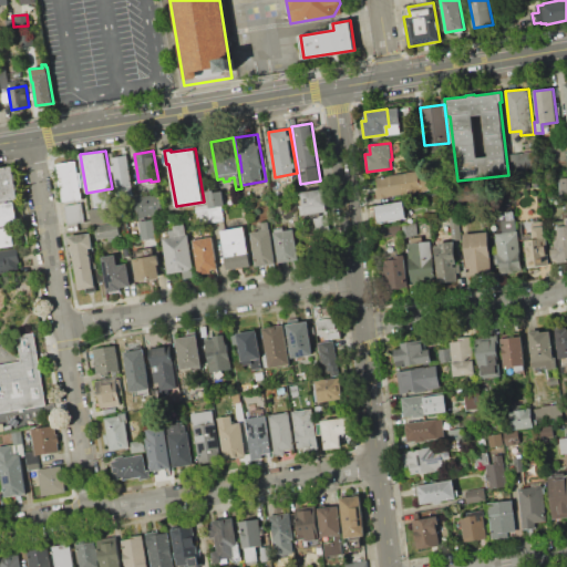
[(516,153),(517,167),(533,165),(532,152),(516,153)]
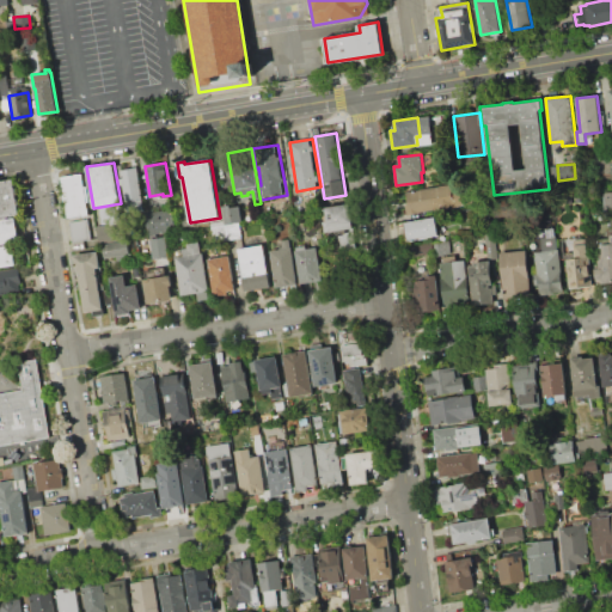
[(121,170),(136,167),(141,199),(126,202),(121,170)]
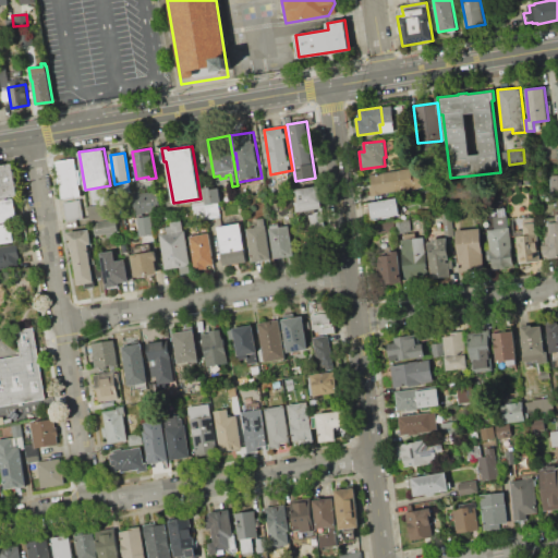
[(75,159),(82,196),(62,198),(57,161),(75,159)]
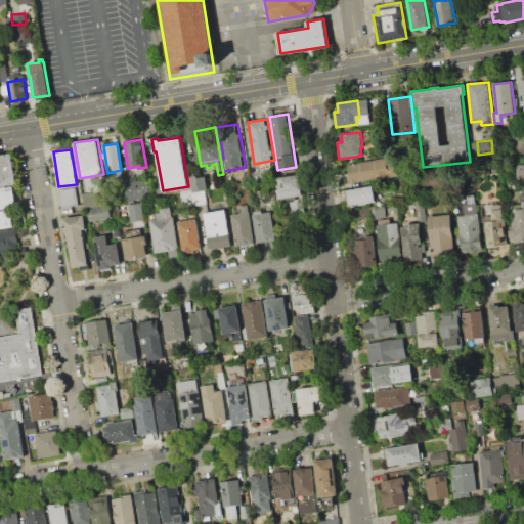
[(0,155),(12,154),(17,183),(0,186),(0,155)]
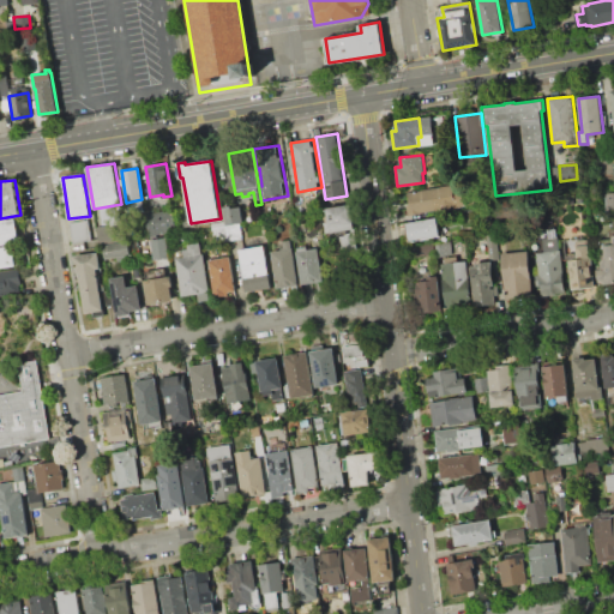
[(409,216),(407,203),(409,202),(407,192),(452,185),(455,194),(462,193),(464,205),(409,216)]
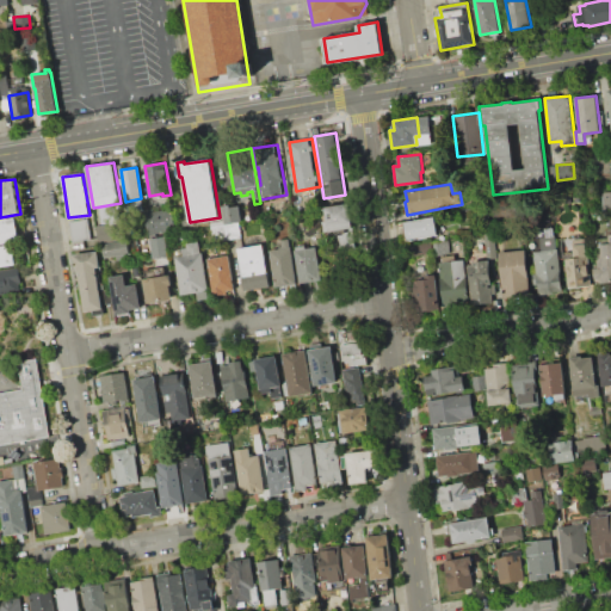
[(600,192),(600,210),(610,210),(610,191),(600,192)]
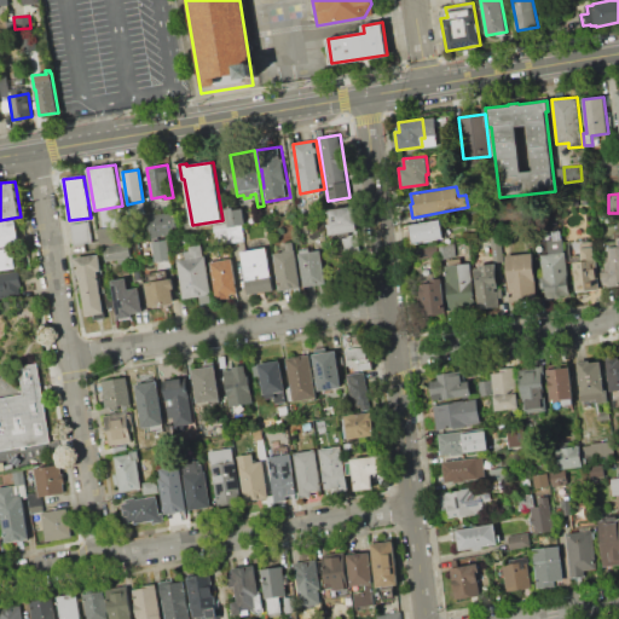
[(334,235),(329,210),(353,206),(358,230),(334,235)]
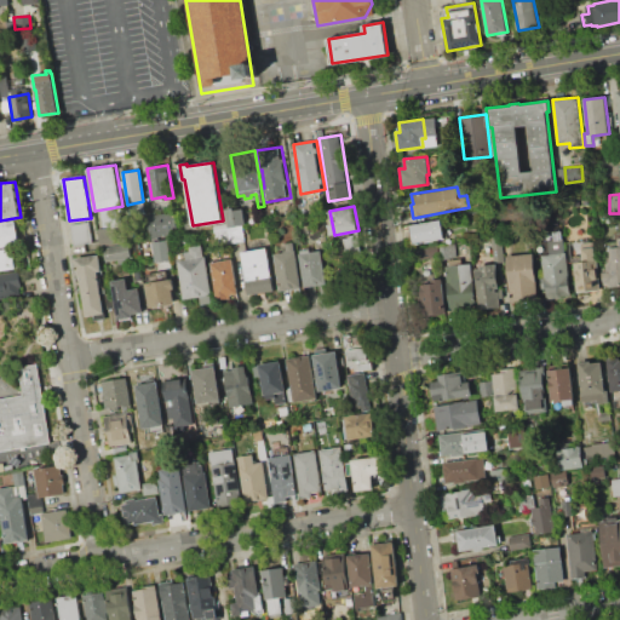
[(229,227),(225,208),(234,207),(234,210),(245,208),(247,223),(229,227)]
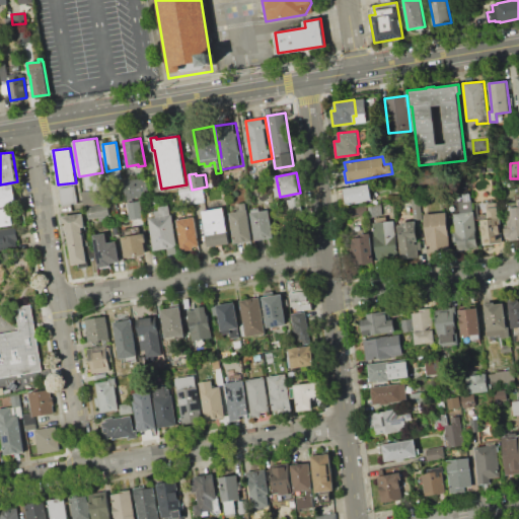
[(127,199),(123,178),(130,177),(131,179),(146,176),(150,195),(127,199)]
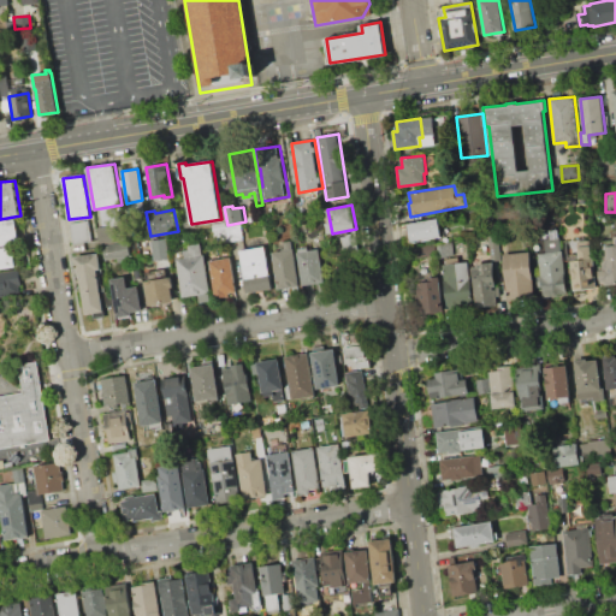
[(408,242),(406,223),(437,218),(440,237),(408,242)]
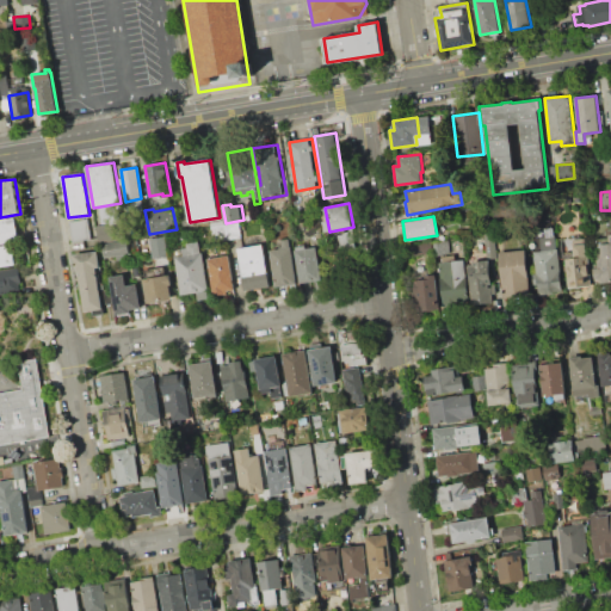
[(0,244),(0,223),(1,223),(1,220),(14,217),(18,241),(0,244)]
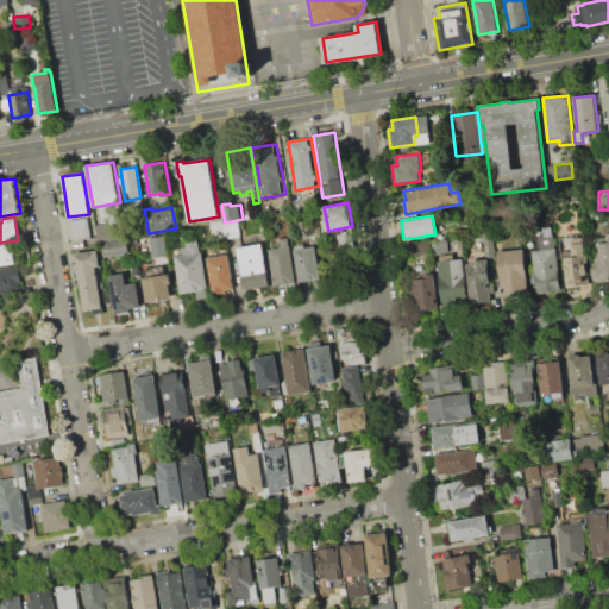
[(69,221),(87,218),(90,238),(73,240),(69,221)]
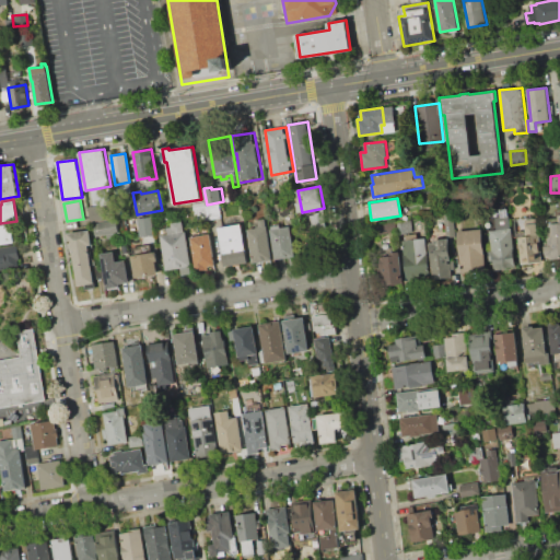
[(194,208),(219,203),(221,218),(196,222),(194,208)]
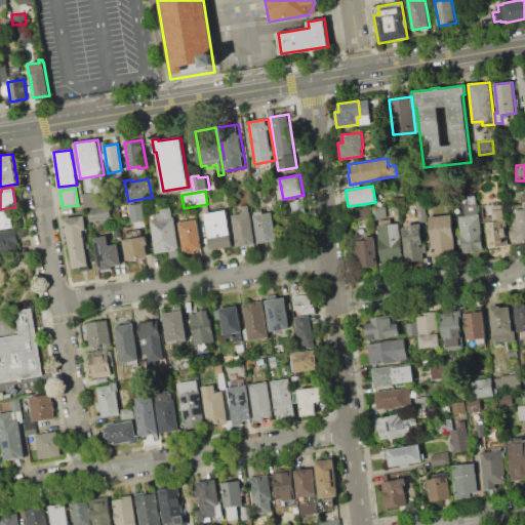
[(90,221),(88,208),(85,209),(83,195),(91,194),(91,195),(108,193),(112,218),(90,221)]
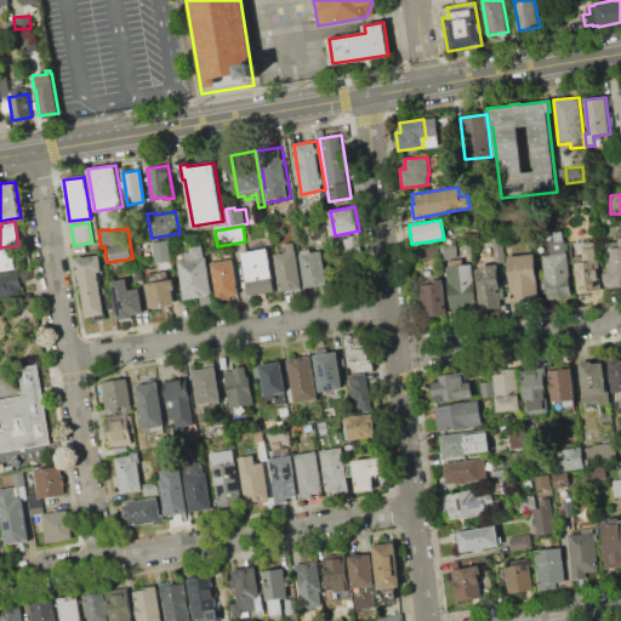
[(620,286),(609,289),(609,284),(604,285),(603,272),(607,272),(605,258),(611,258),(610,249),(620,248),(619,238),(616,238),(616,232),(620,231),(620,286)]
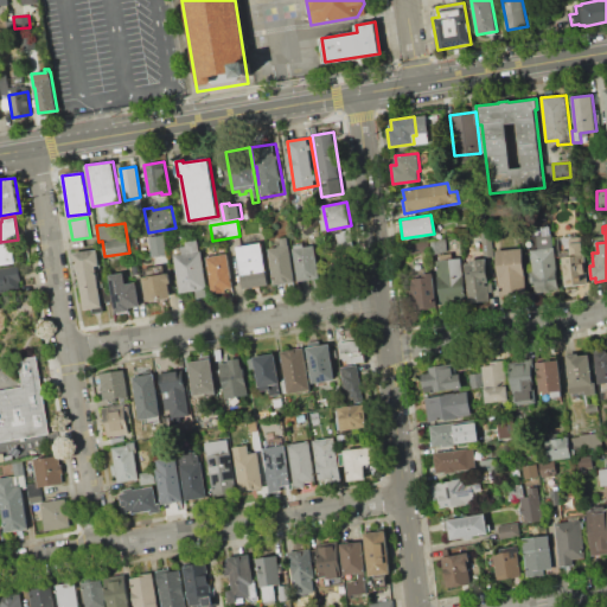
[(351,247),(350,229),(334,229),(336,248),(351,247)]
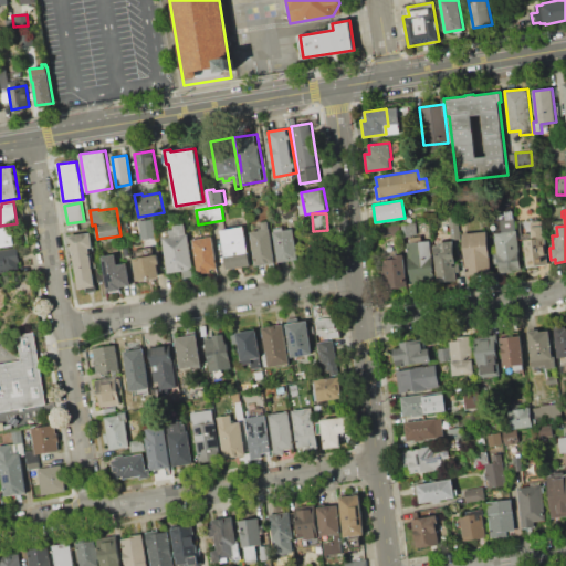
[(449,238),(447,217),(457,216),(459,237),(449,238)]
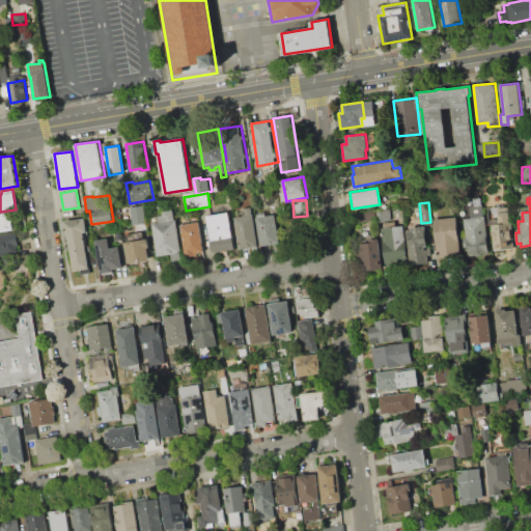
[(482,205),(483,217),(484,216),(488,252),(468,254),(464,218),(470,218),(469,206),(482,205)]
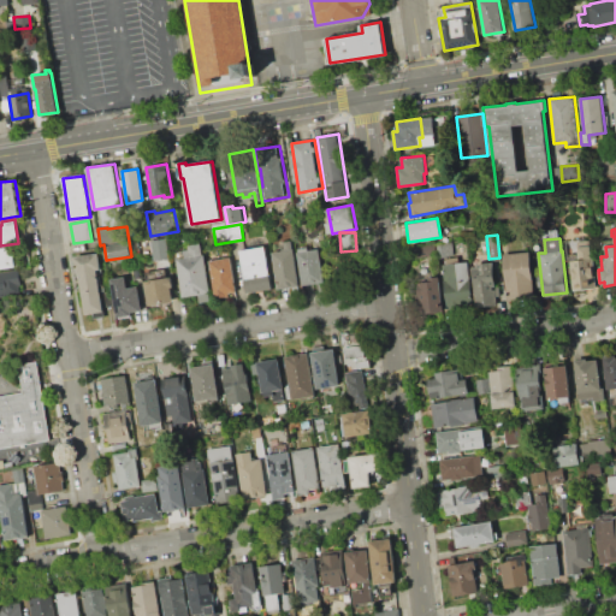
[(165,240),(150,240),(152,259),(166,259),(165,240)]
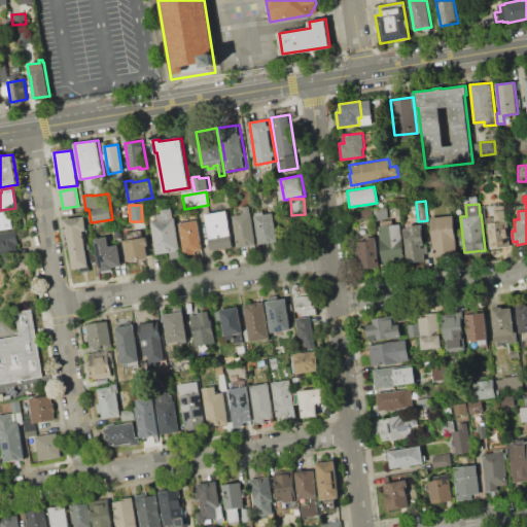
[(233,216),(243,214),(242,207),(249,206),(255,243),(238,246),(233,216)]
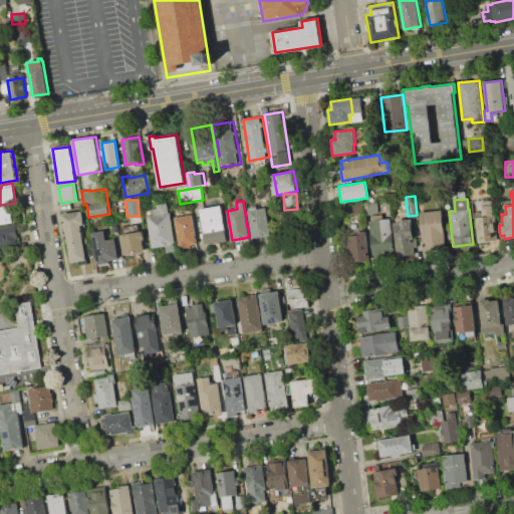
[(364,203),(375,201),(377,211),(375,211),(371,214),(366,215),(364,203)]
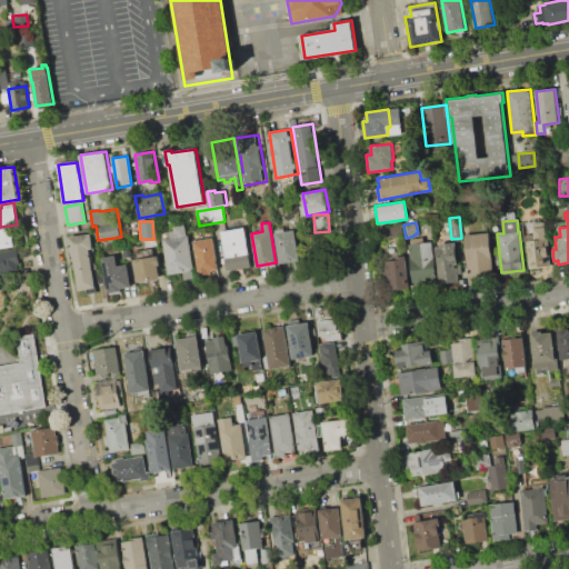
[(188,225),(196,277),(185,278),(183,271),(169,275),(163,239),(171,238),(170,231),(175,230),(173,227),(188,225)]
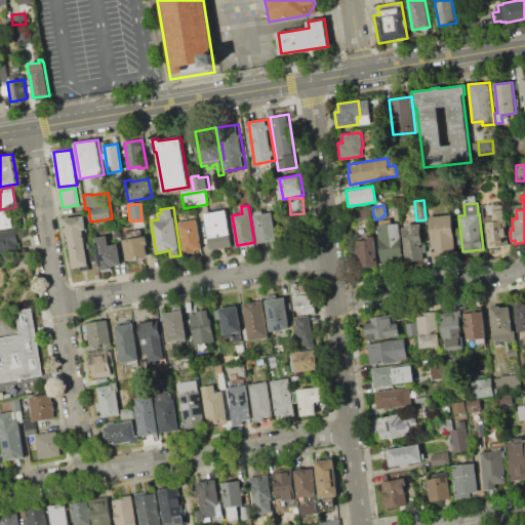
[(351,218),(350,210),(369,208),(370,216),(351,218)]
